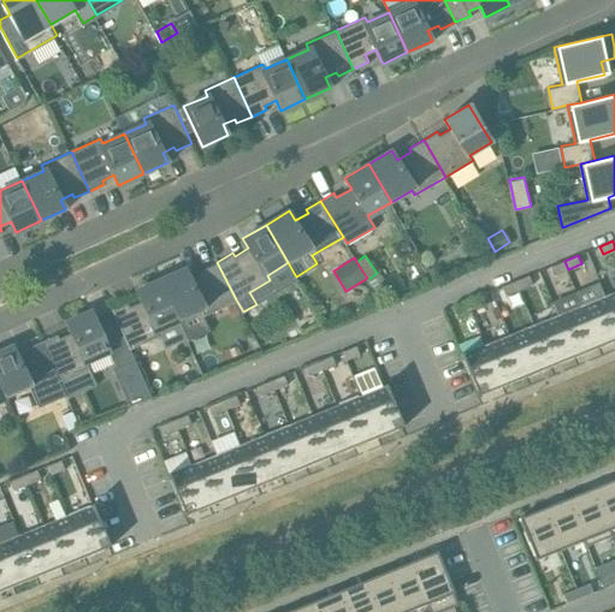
[(565,261),(551,267),(555,274),(568,269),(565,261)]
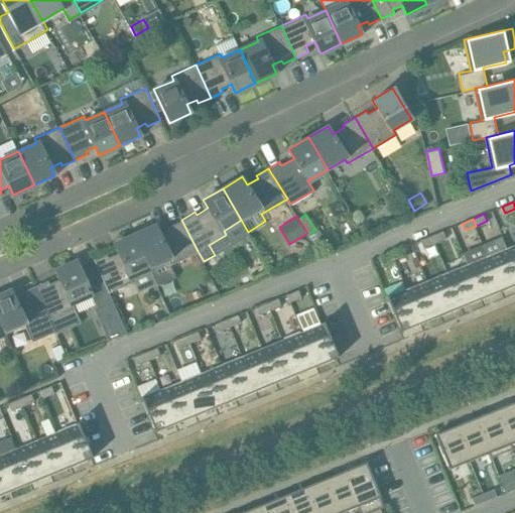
[(156,225),(135,234),(150,267),(168,259),(170,264),(198,251),(181,220),(167,226),(169,229),(160,233),(156,225)]
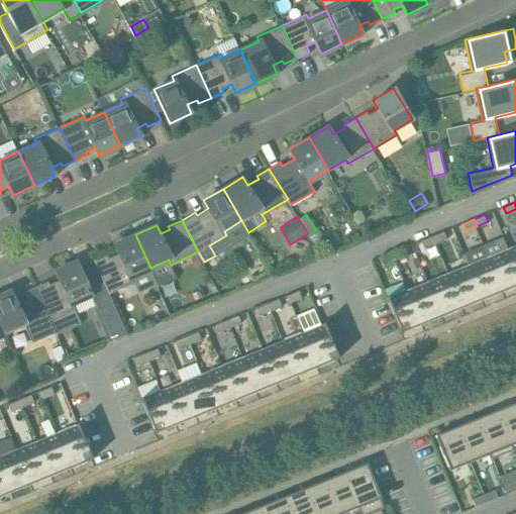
[(436,242),(447,238),(445,231),(434,236),(436,242)]
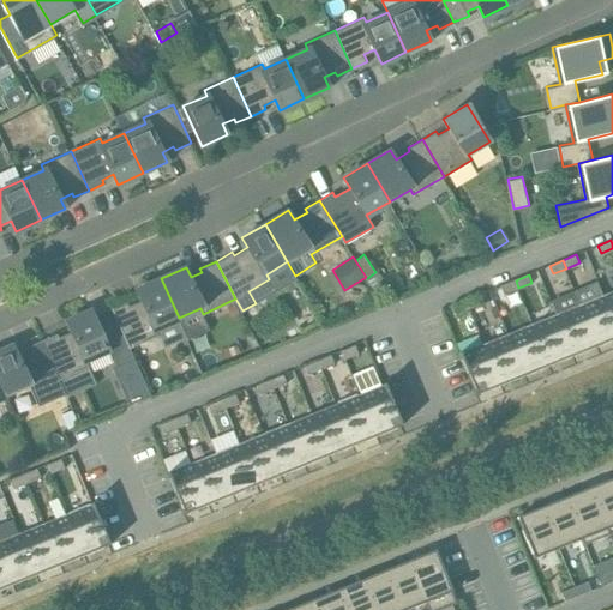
[(157,328),(179,318),(161,278),(136,289),(140,300),(130,305),(128,301),(113,308),(130,346),(160,333),(157,328)]
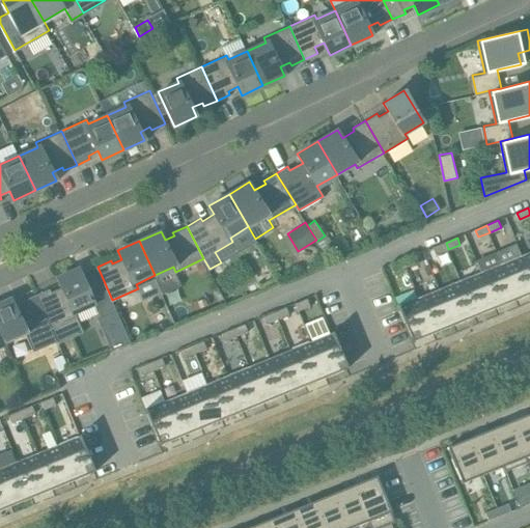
[(446,243),(435,248),(437,254),(448,249),(446,243)]
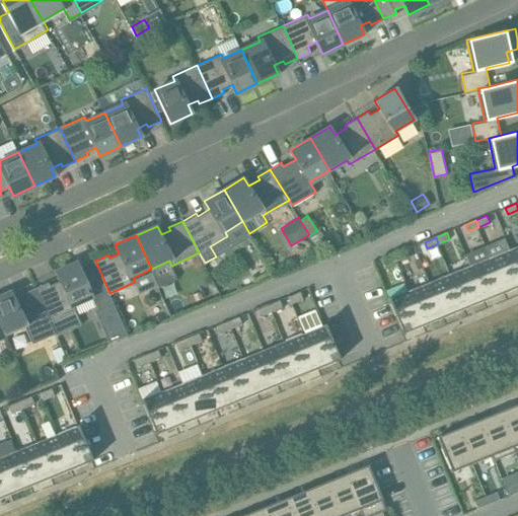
[(491,255),(505,291),(517,285),(517,265),(511,247),(491,255)]
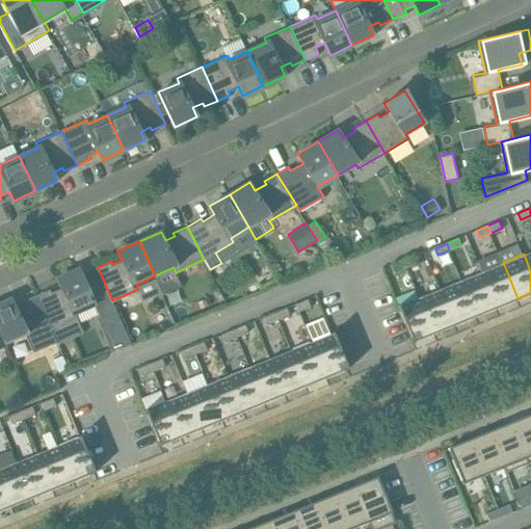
[(408,267),(420,263),(417,256),(405,261),(408,267)]
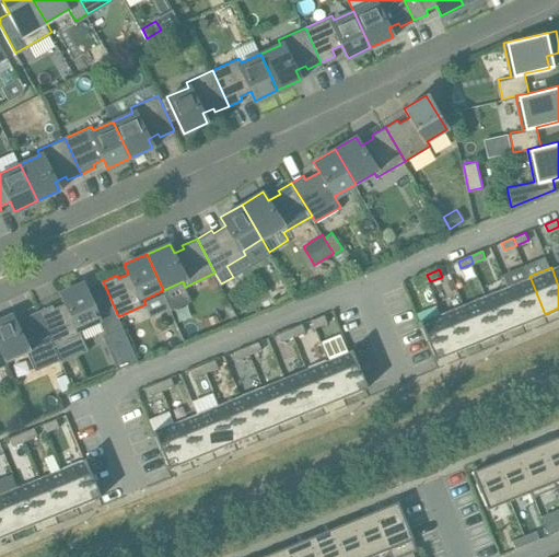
[(427,275),(415,279),(417,287),(430,281),(427,275)]
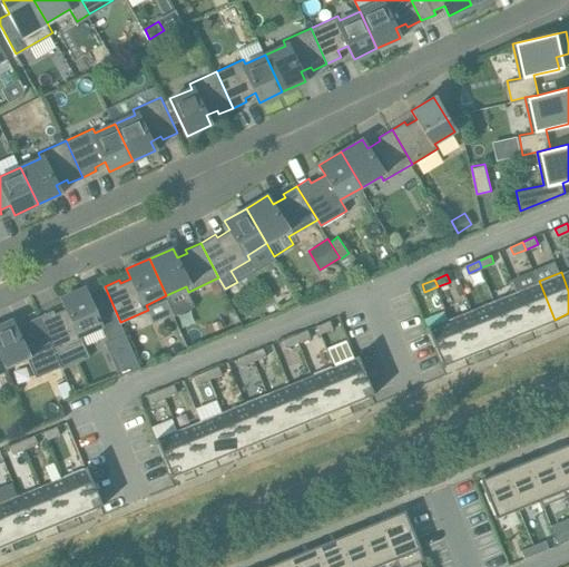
[(539,281),(517,290),(532,329),(555,320),(539,281)]
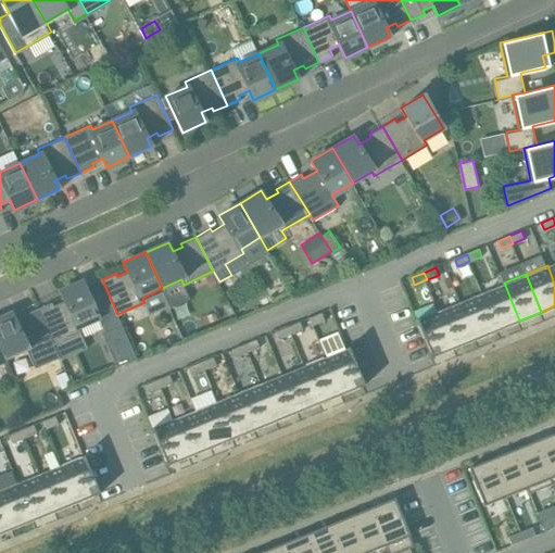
[(46,324),(54,342),(80,330),(78,326),(99,316),(83,280),(60,290),(64,300),(53,304),(52,301),(38,308),(46,324)]
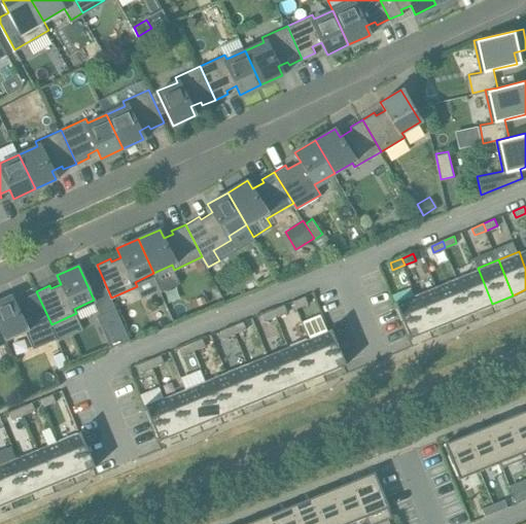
[(478,268),(457,277),(471,312),(492,304),(478,268)]
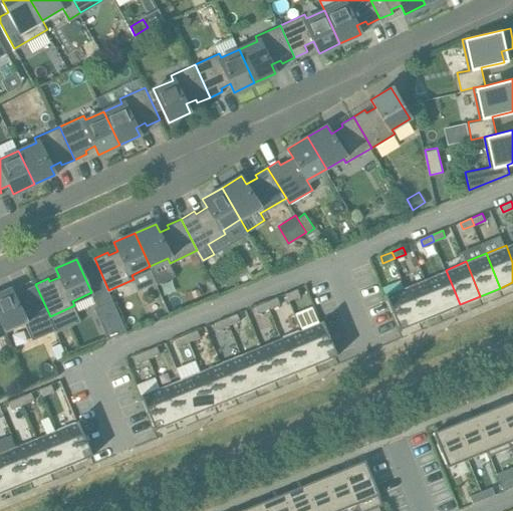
[(446,270),(426,278),(440,313),(460,304),(446,270)]
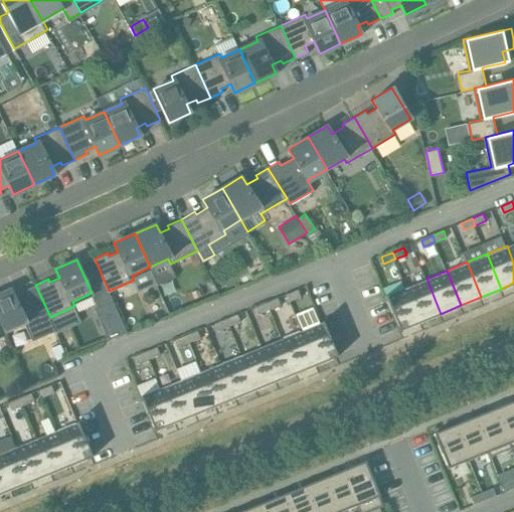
[(426,279),(406,287),(420,322),(441,314),(426,279)]
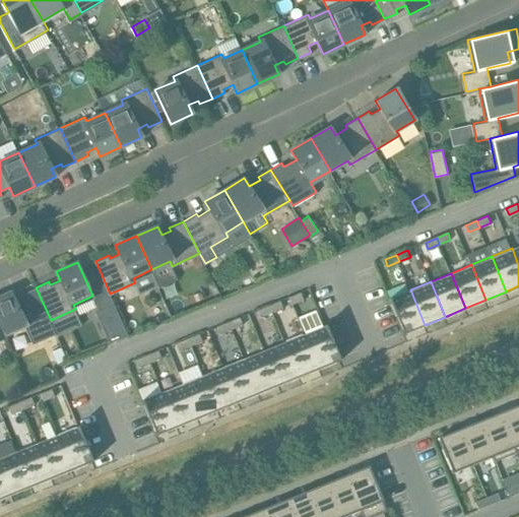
[(24,293),(13,298),(26,326),(25,326),(33,343),(57,333),(51,320),(43,303),(36,287),(24,293)]
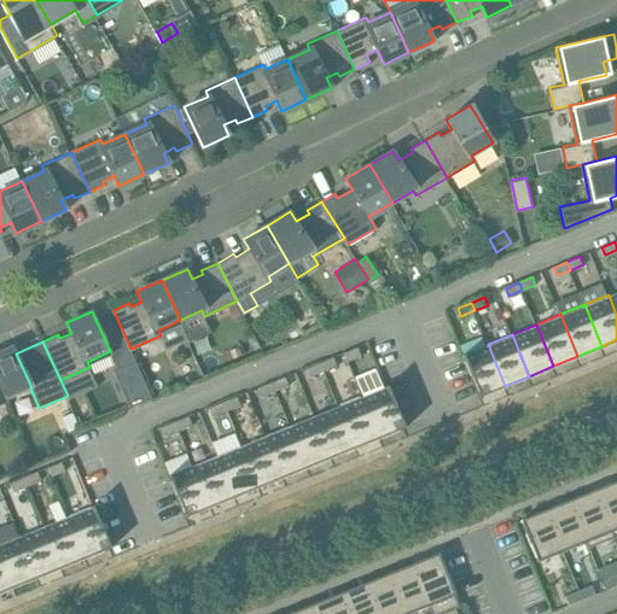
[(479,396),(505,386),(488,344),(463,354),(479,396)]
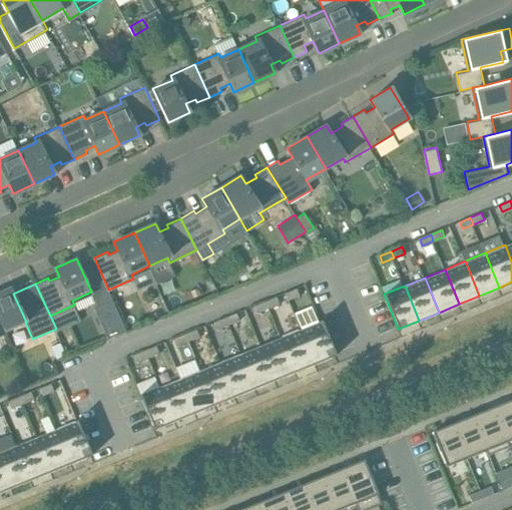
[(0,292),(0,318),(5,331),(25,322),(26,322),(13,294),(11,288),(0,292)]
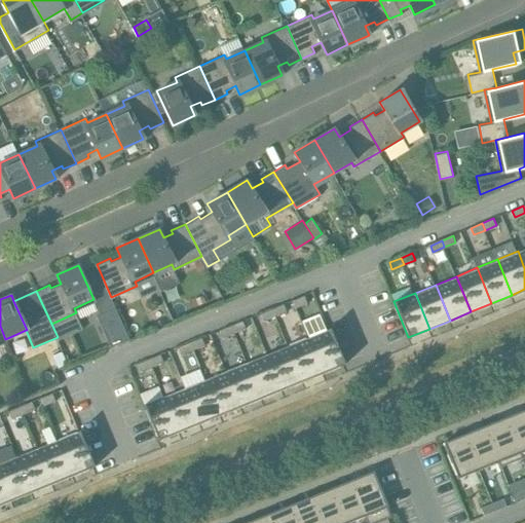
[(305,296),(294,300),(296,307),(308,302),(305,296)]
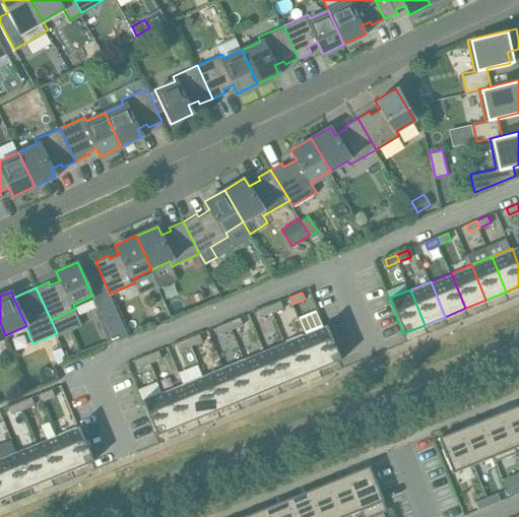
[(272,312),(284,307),(281,301),(269,305),(272,312)]
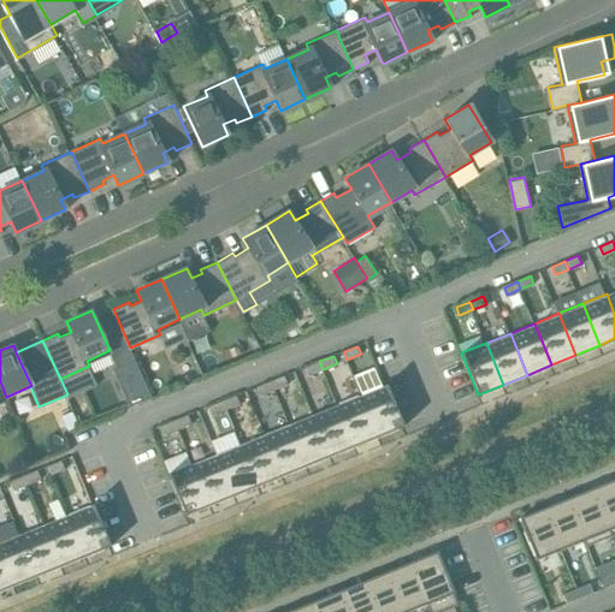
[(152,396),(135,358),(113,369),(130,405),(152,396)]
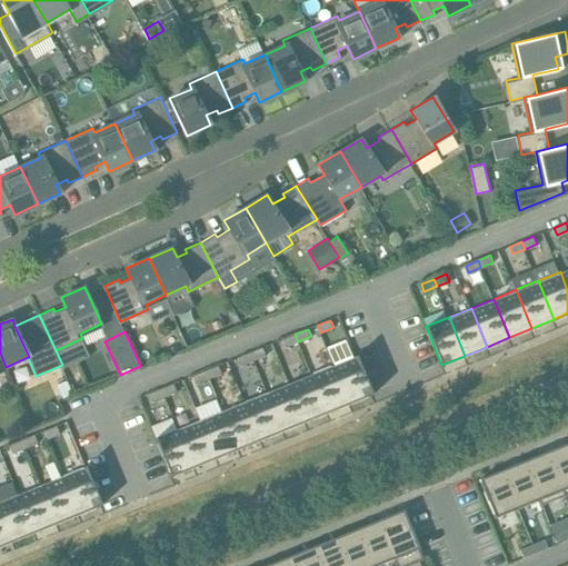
[(295,334),(284,339),(286,346),(298,341),(295,334)]
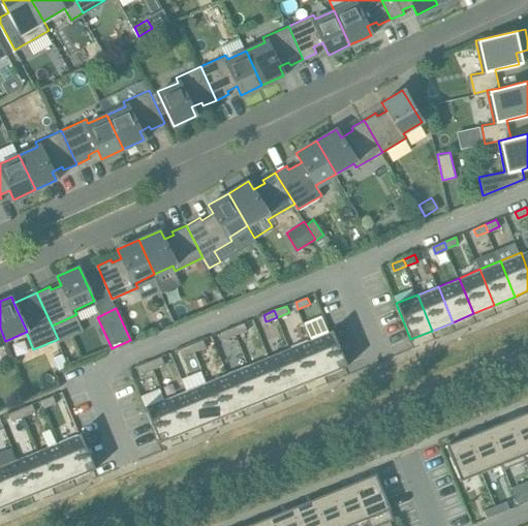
[(236,334),(247,329),(245,322),(234,327),(236,334)]
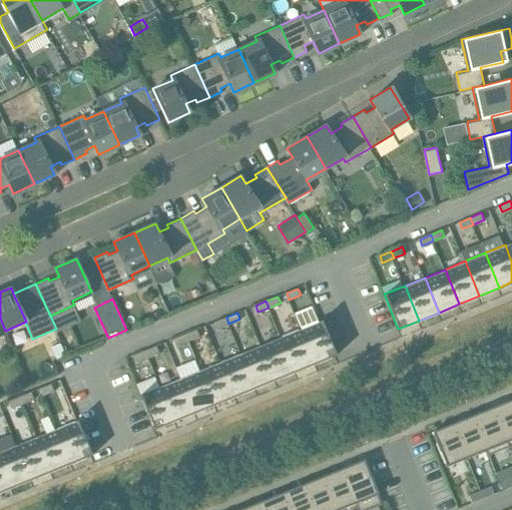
[(226,317),(214,322),(217,328),(228,324),(226,317)]
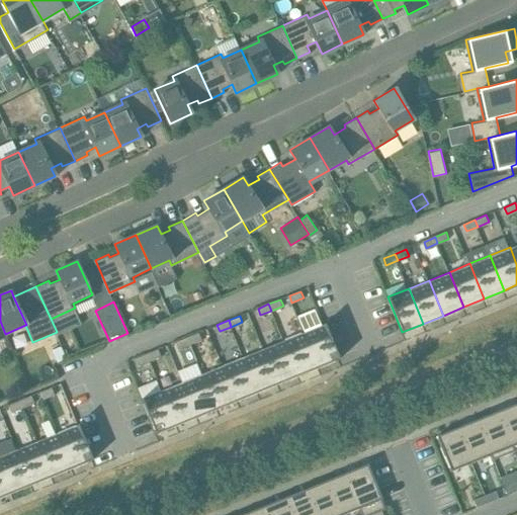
[(325,323),(304,331),(318,366),(339,358),(325,323)]
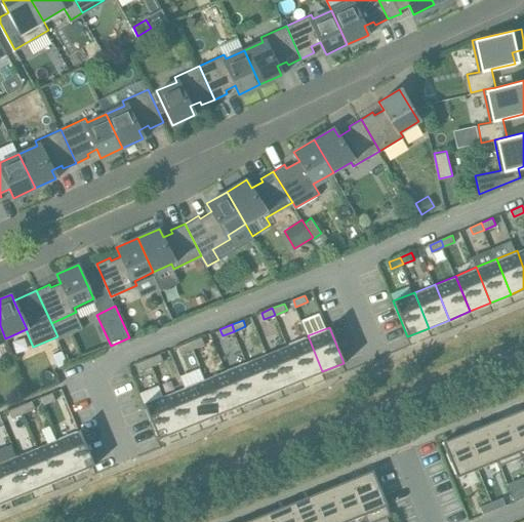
[(322,371),(308,335),(287,344),(301,379),(322,371)]
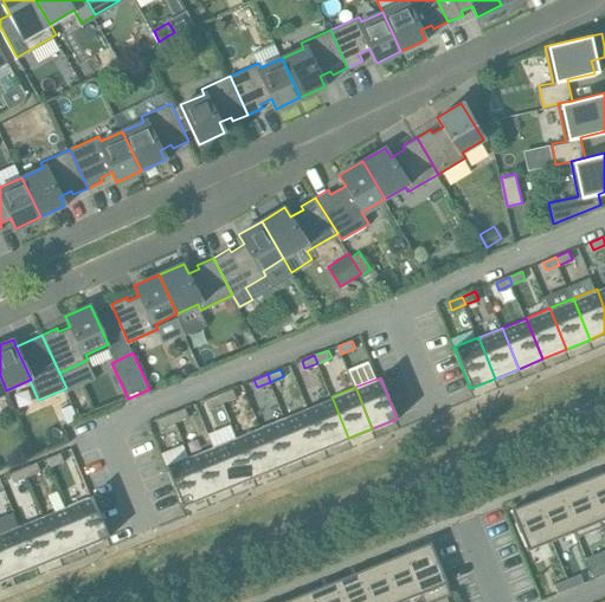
[(223,400),(236,395),(233,388),(220,393),(223,400)]
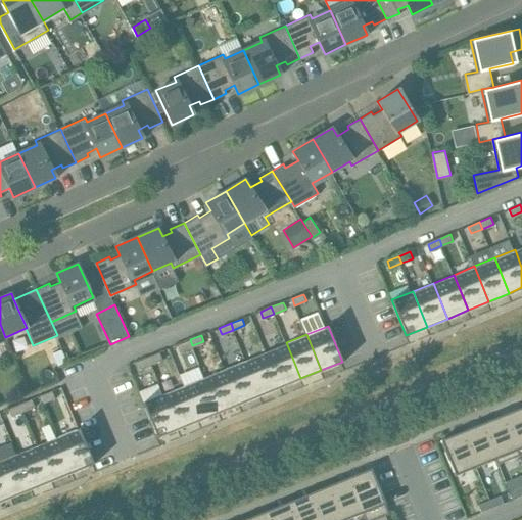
[(190,339),(178,343),(181,350),(192,345),(190,339)]
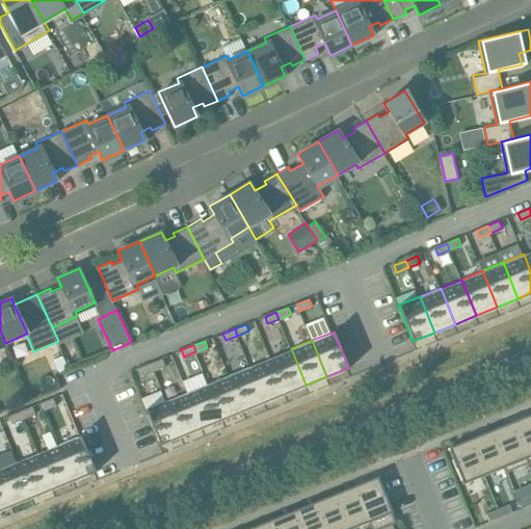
[(291,348),(270,358),(285,393),(306,385),(291,348)]
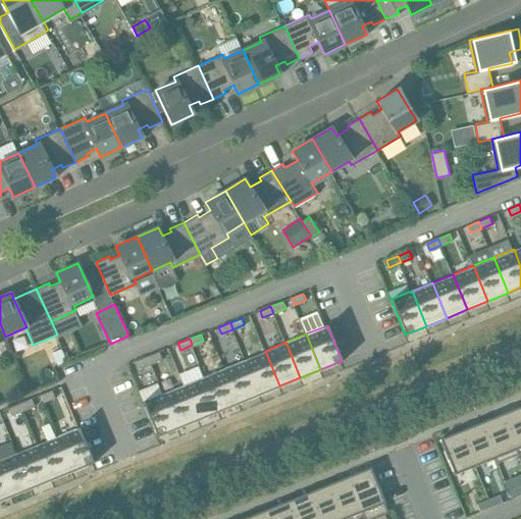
[(62,347),(53,351),(58,363),(67,359),(62,347)]
